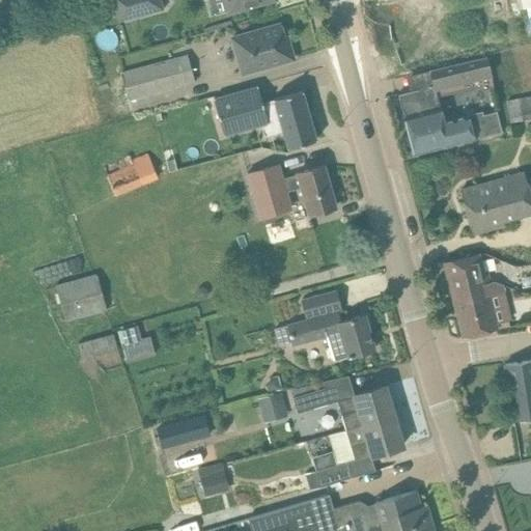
[(111,0),(117,22),(163,9),(161,0),(111,0)]
